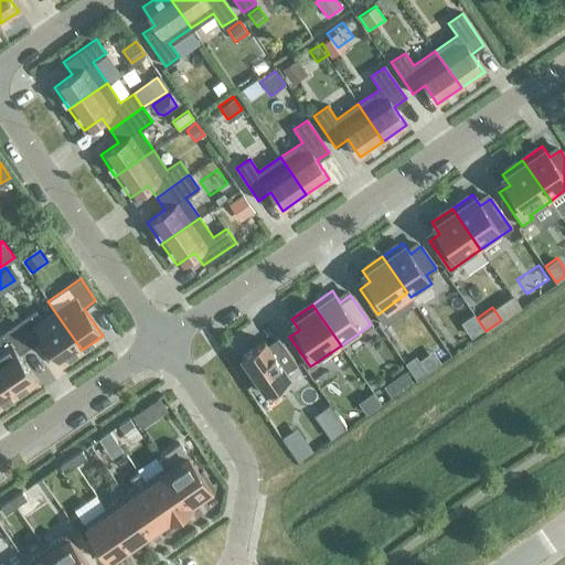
[(82,350),(55,312),(43,321),(35,310),(16,323),(30,345),(42,338),(61,364),(82,350)]
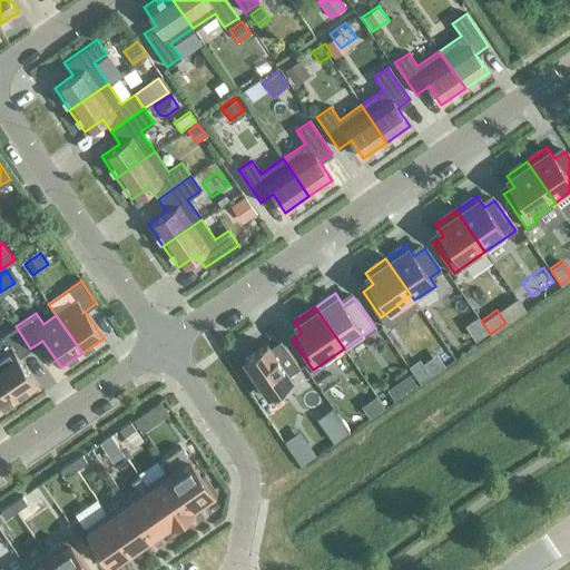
[(30,349),(16,326),(0,336),(0,346),(3,352),(0,353),(0,374),(17,399),(38,384),(19,356),(30,349)]
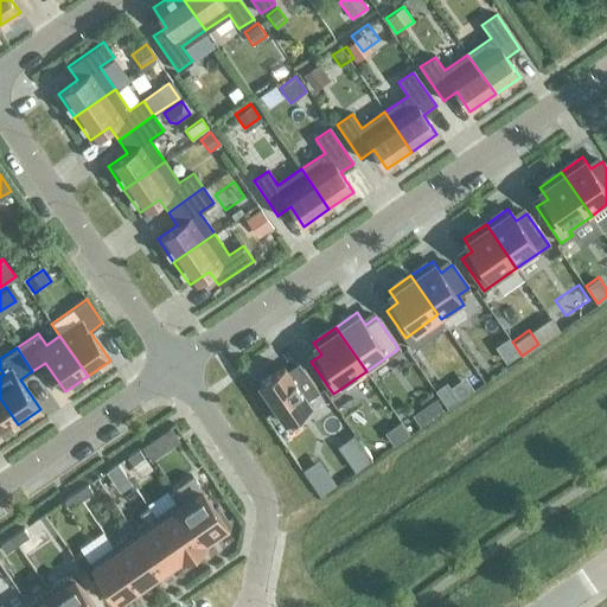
[(479,360),(459,371),(466,385),(486,375),(479,360)]
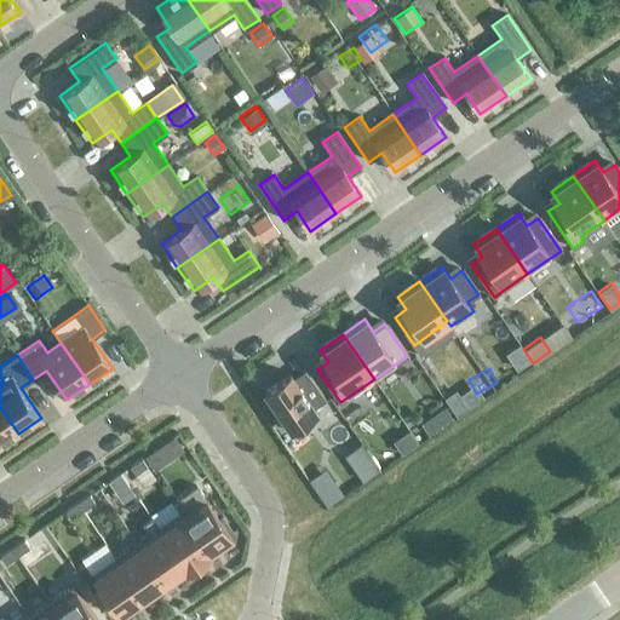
[(296,434),(320,417),(314,408),(325,401),(308,377),(297,384),(288,372),(264,389),(268,394),(264,396),(275,413),(280,409),(296,434)]
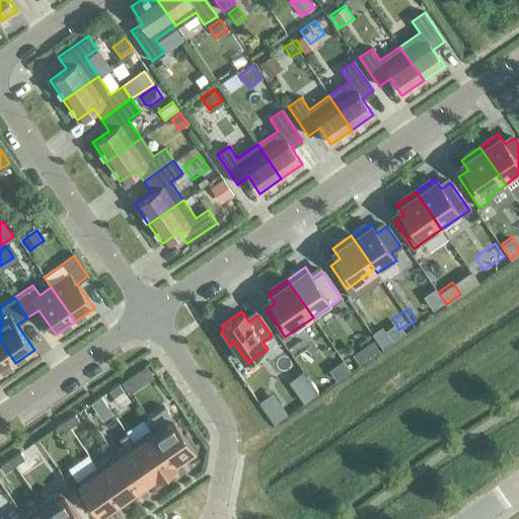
[(380,327),(371,334),(382,350),(391,344),(380,327)]
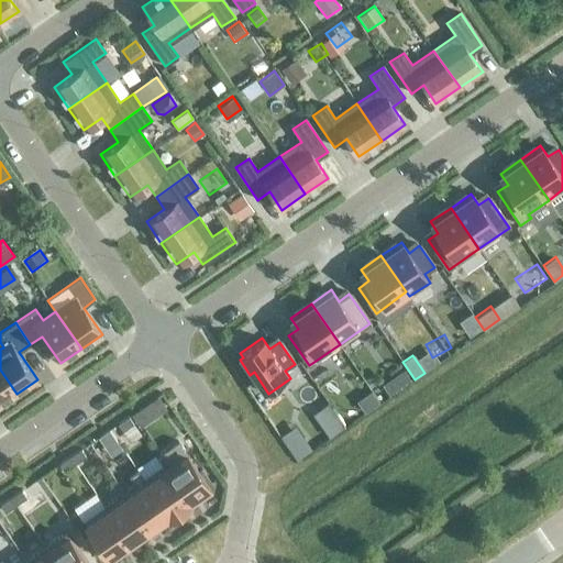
[(0,405),(17,394),(0,370),(0,405)]
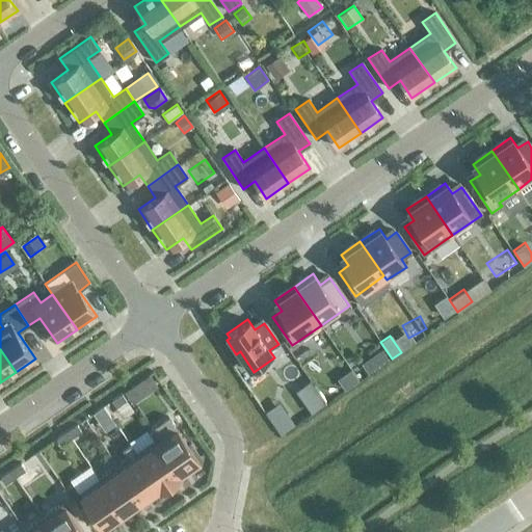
[(381,350),(371,357),(378,368),(389,361),(381,350)]
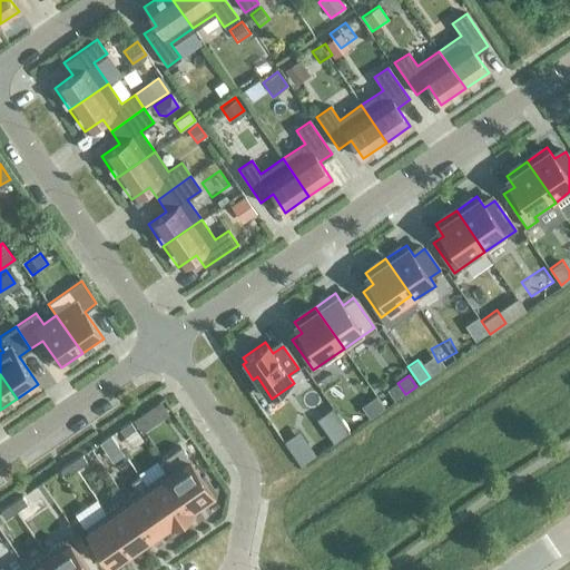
[(160,399),(147,409),(156,421),(169,412),(160,399)]
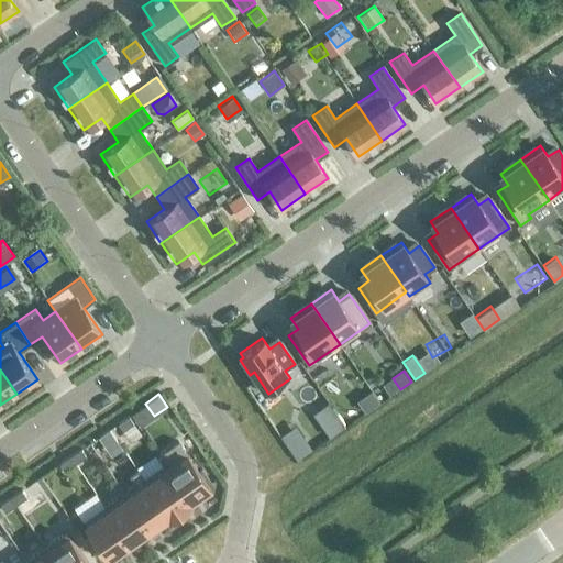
[(128,416),(117,423),(121,430),(132,422),(128,416)]
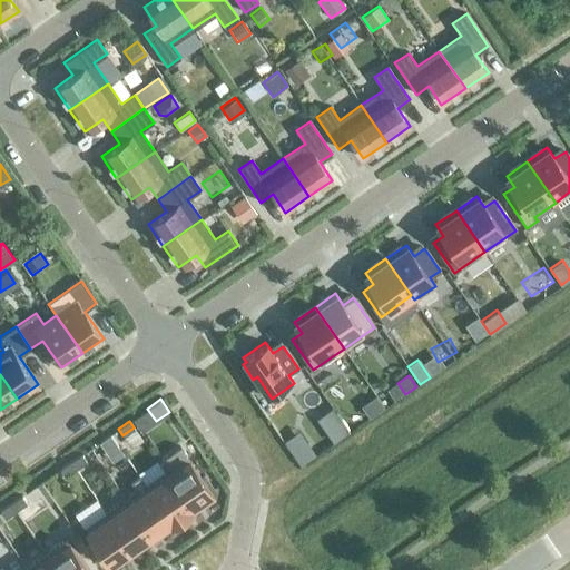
[(341,421),(324,432),(333,444),(350,433),(341,421)]
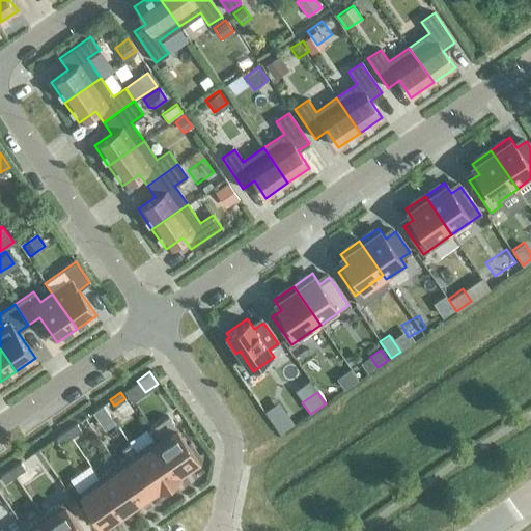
[(102,406),(92,412),(100,423),(109,416),(102,406)]
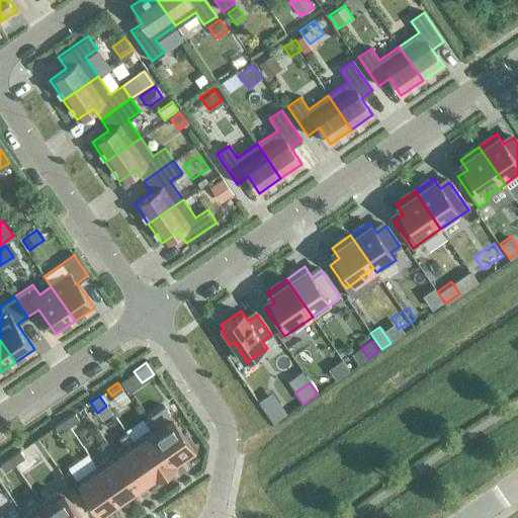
[(278,404),(265,413),(273,424),(286,415),(278,404)]
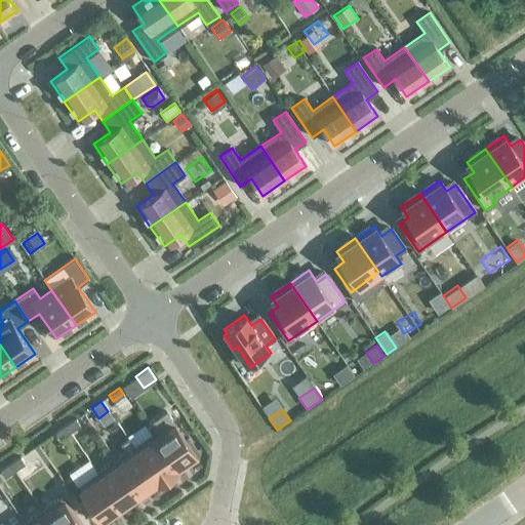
[(74,419),(64,426),(69,433),(79,427),(74,419)]
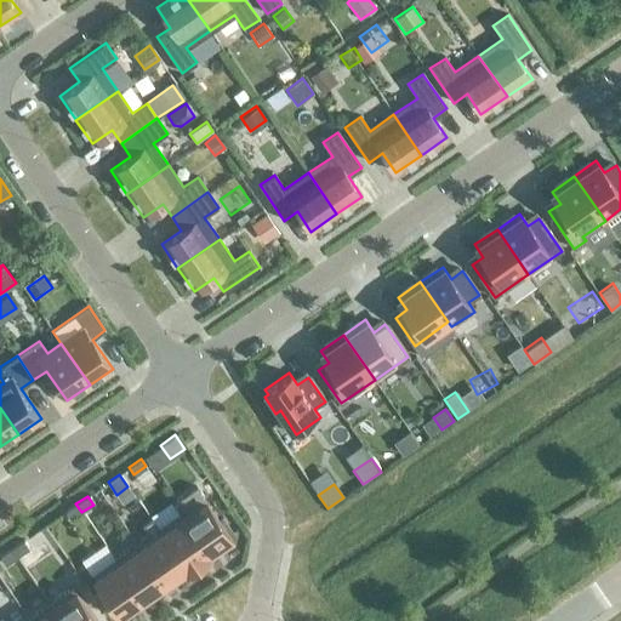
[(205,500),(182,517),(208,553),(234,535),(222,518),(218,519),(205,500)]
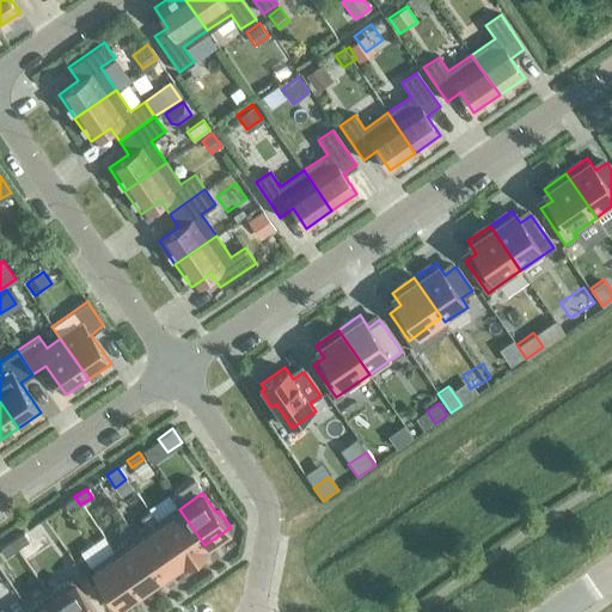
[(74,496),(62,505),(68,513),(80,505),(74,496)]
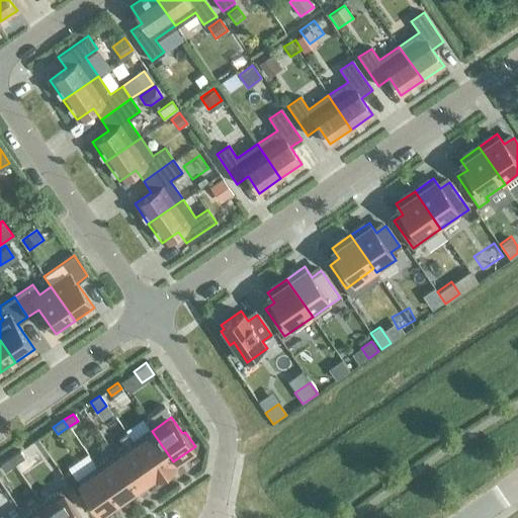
[(132,440),(155,475),(157,476),(174,463),(173,461),(152,431),(150,428),(132,440)]
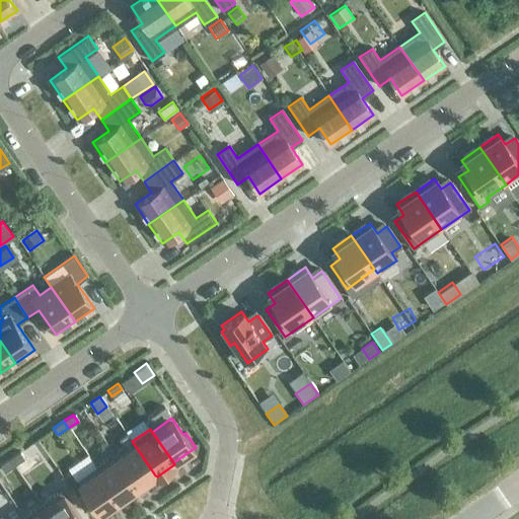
[(124,447),(114,453),(138,488),(155,475),(132,441),(126,433),(118,438),(124,447)]
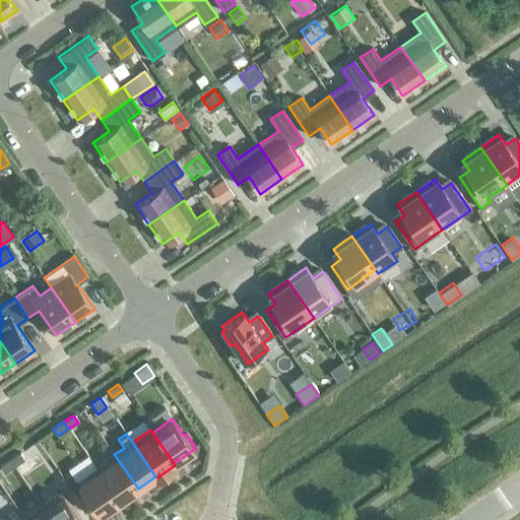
[(18,453),(8,460),(12,467),(23,460),(18,453)]
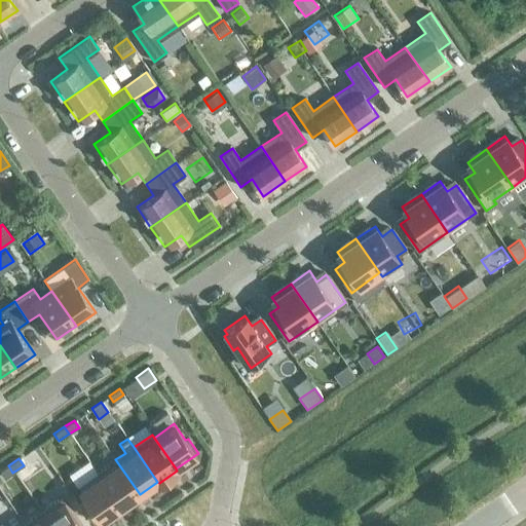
[(140,494),(115,459),(97,472),(121,506),(140,494)]
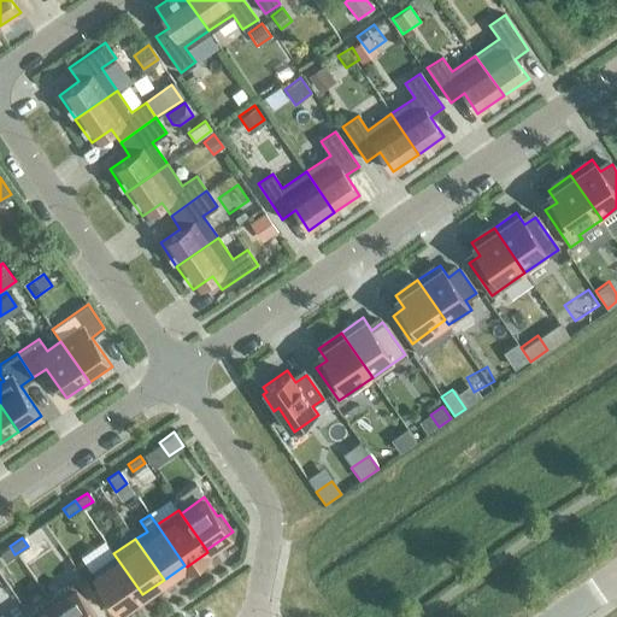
[(10,546),(0,552),(0,557),(4,562),(15,554),(10,546)]
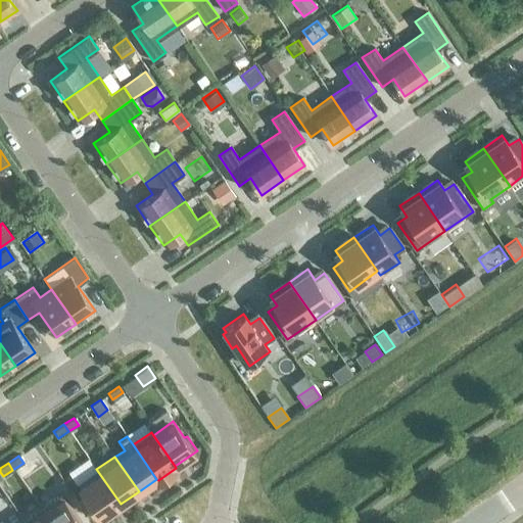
[(121,504),(96,469),(77,483),(100,518),(121,504)]
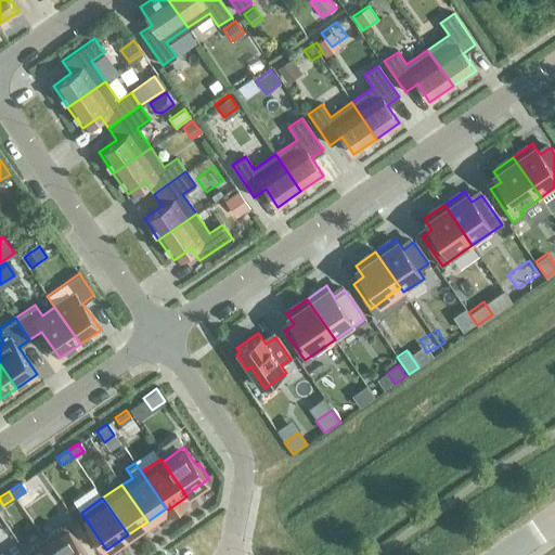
[(86,554),(65,524),(43,539),(54,554),(86,554)]
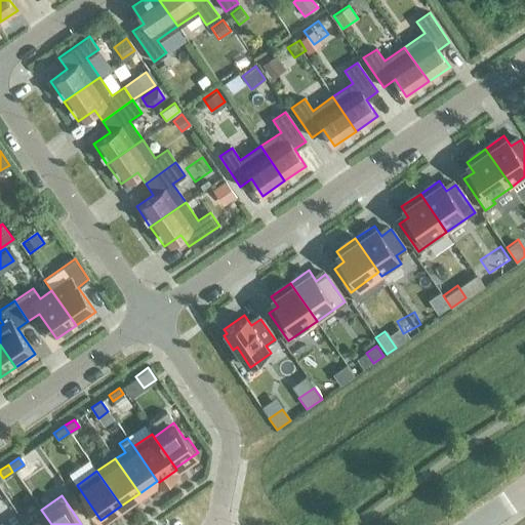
[(24,522),(25,524),(51,524),(41,510),(24,522)]
